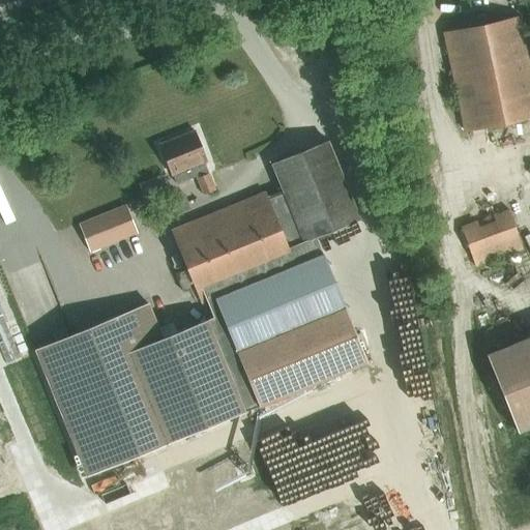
[(464,133),(529,118),(529,67),(520,19),(443,35),(464,133)]
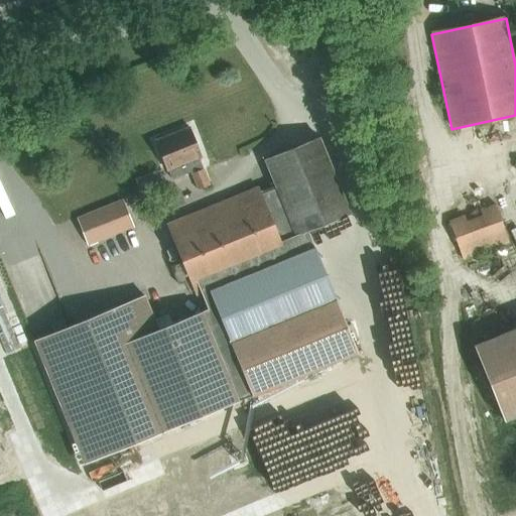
[(377,81),(387,78),(384,63),(374,66),(377,81)]
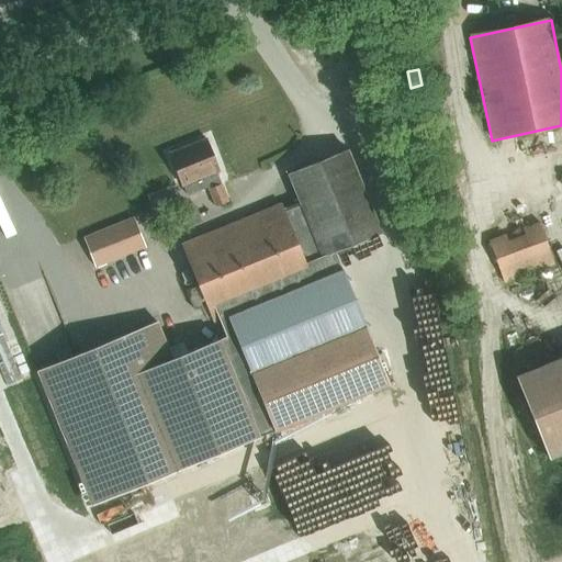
[(206,142),(169,155),(180,187),(180,188),(183,198),(206,190),(213,208),(227,202),(216,173),(217,173),(206,142)]
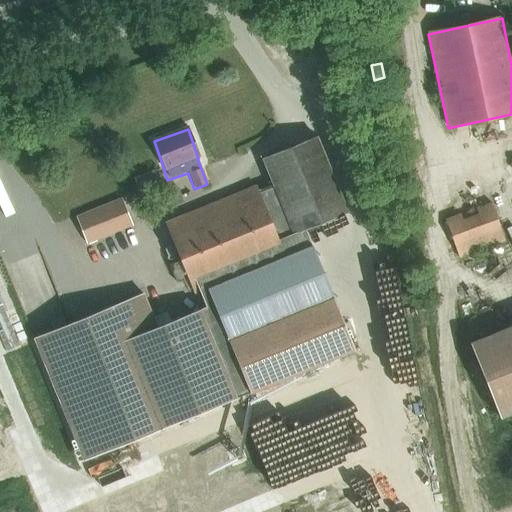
[(142,293),(33,337),(82,460),(353,351),(305,231),(347,214),(316,137),(261,160),(272,188),(258,194),(255,187),(166,223),(194,293),(199,291),(205,307),(155,327),(142,293)]
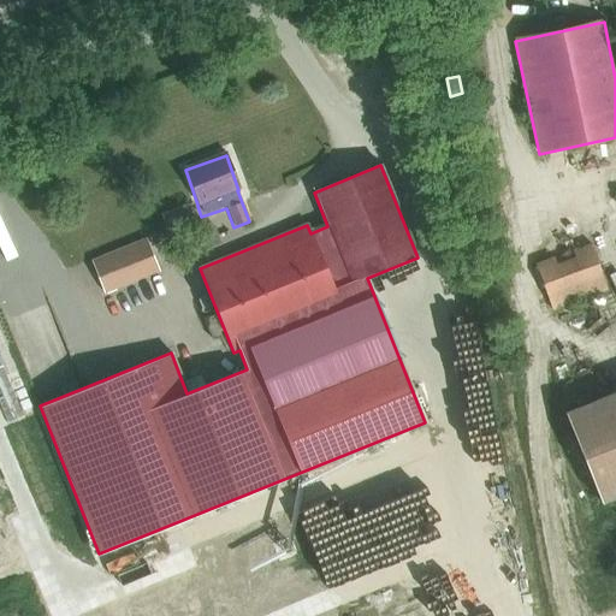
[(105,294),(159,271),(144,237),(90,260),(105,294)]
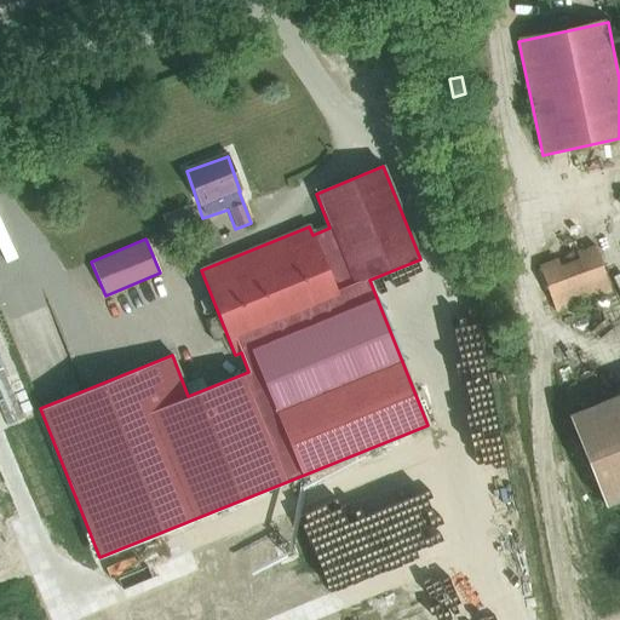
[(555,313),(610,293),(593,247),(577,254),(578,258),(558,265),(557,260),(538,268),(555,313)]
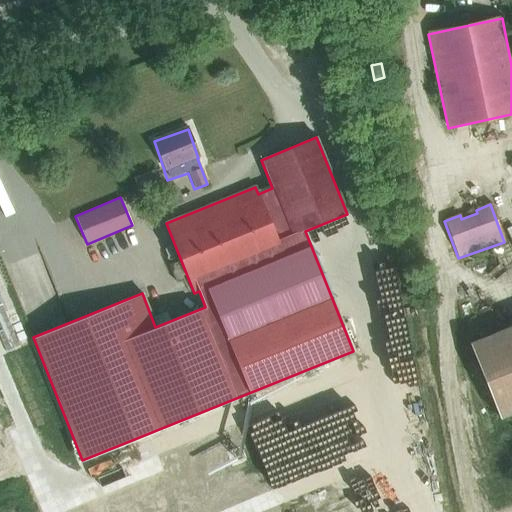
[(511,264),(511,248),(507,245),(500,256),(511,264)]
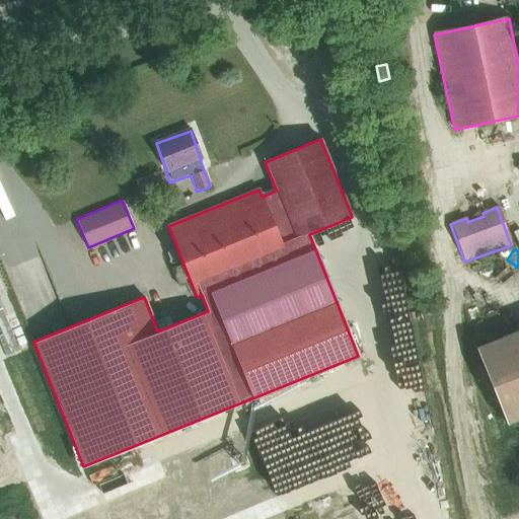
[(506,424),(518,419),(518,327),(474,347),(506,424)]
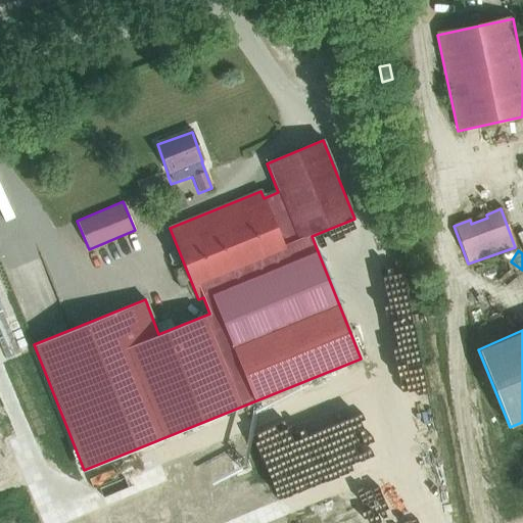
[(277,447),(264,459),(272,469),(285,458),(277,447)]
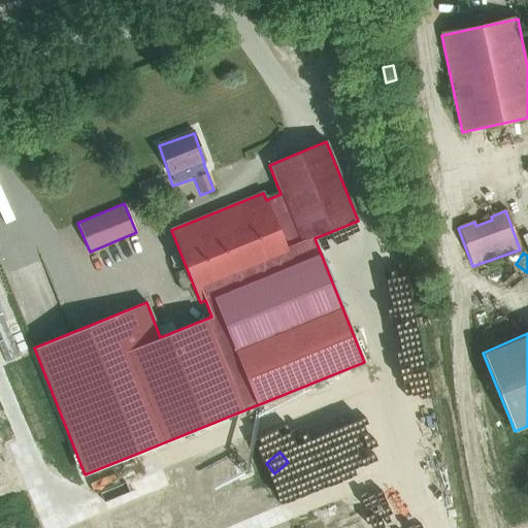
[(311,486),(340,475),(334,458),(305,468),(311,486)]
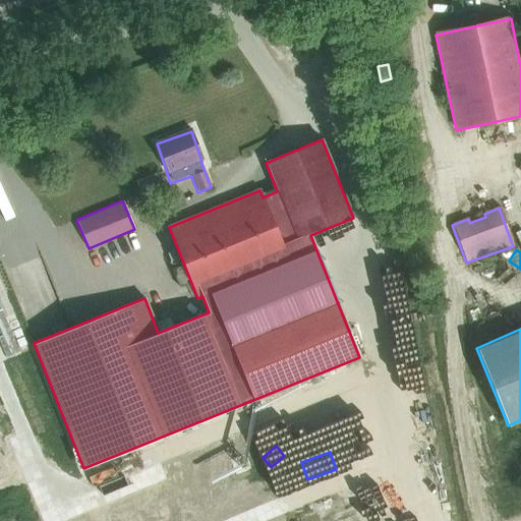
[(290,464),(275,466),(276,479),(292,477),(290,464)]
